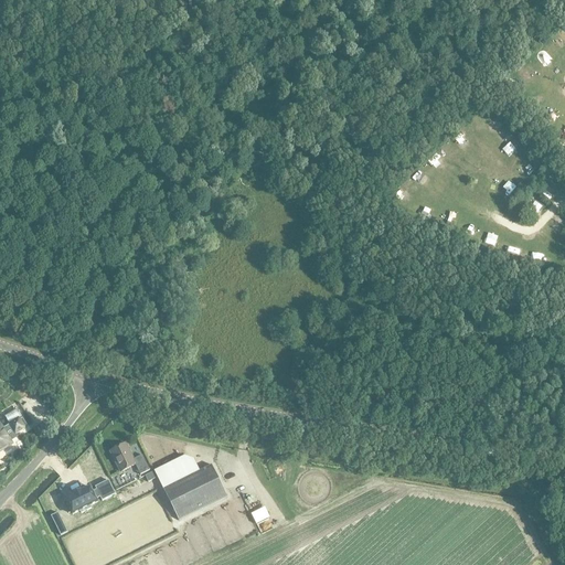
[(1,450),(12,445),(9,439),(12,437),(11,435),(14,433),(16,434),(24,428),(19,418),(9,425),(11,427),(4,432),(0,425),(0,451),(1,451),(1,450)]
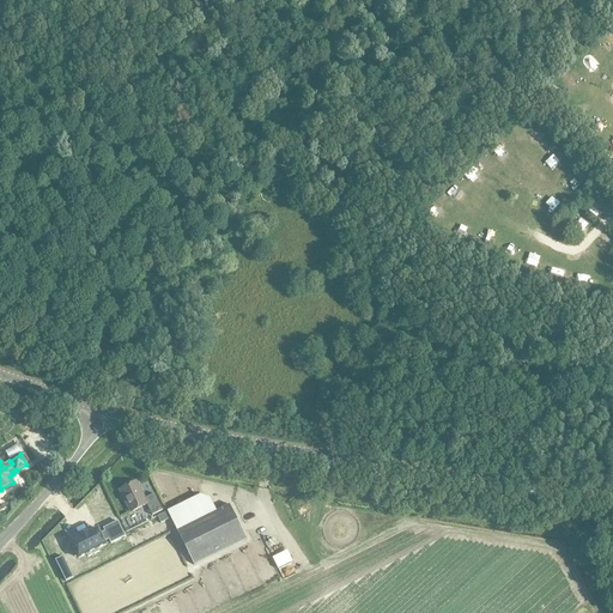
[(162,510),(155,495),(145,499),(137,481),(120,490),(131,513),(146,504),(152,516),(162,510)]
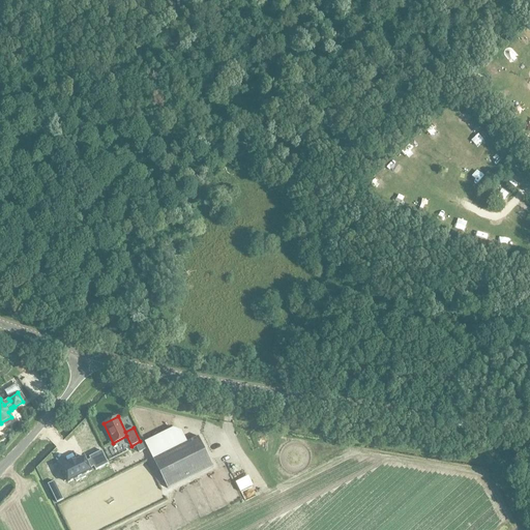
[(199,437),(187,442),(181,431),(173,428),(145,442),(168,489),(213,466),(199,437)]
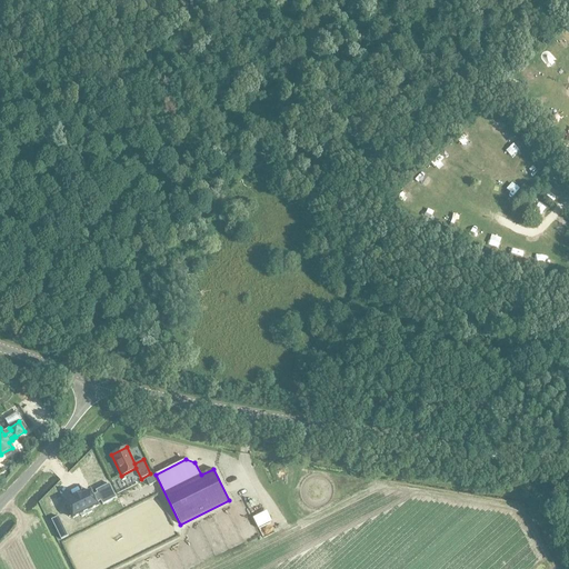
[(67,506),(65,507),(69,517),(72,516),(73,518),(80,515),(81,517),(91,512),(90,509),(98,506),(97,503),(101,501),(102,505),(116,498),(109,483),(96,491),(97,493),(92,496),(90,491),(83,495),(82,495),(73,499),(75,499),(66,503),(67,505),(67,506)]
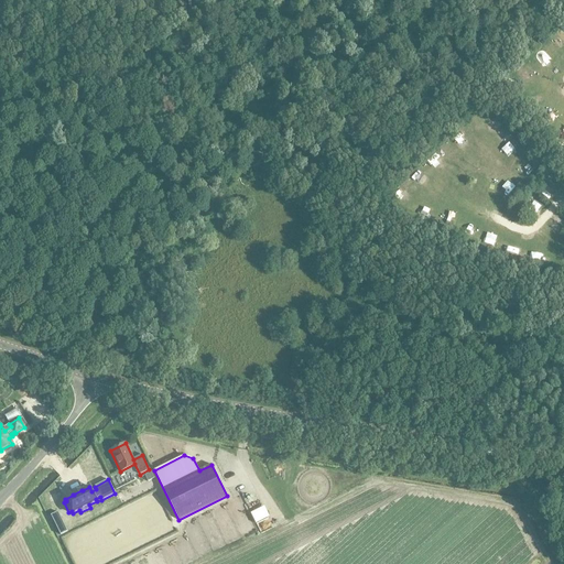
[(264,506),(250,511),(256,522),(269,516),(264,506)]
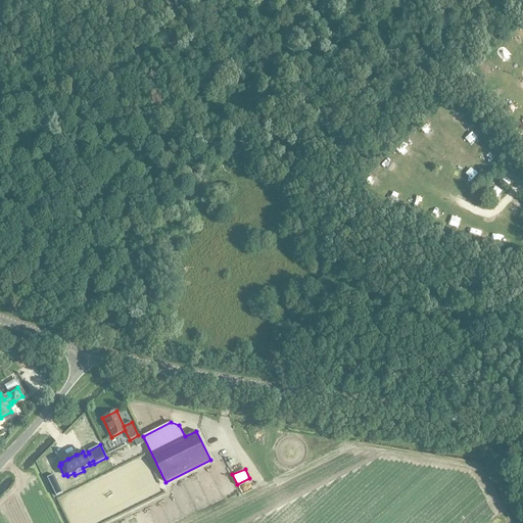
[(53,475),(47,478),(56,495),(62,492),(53,475)]
